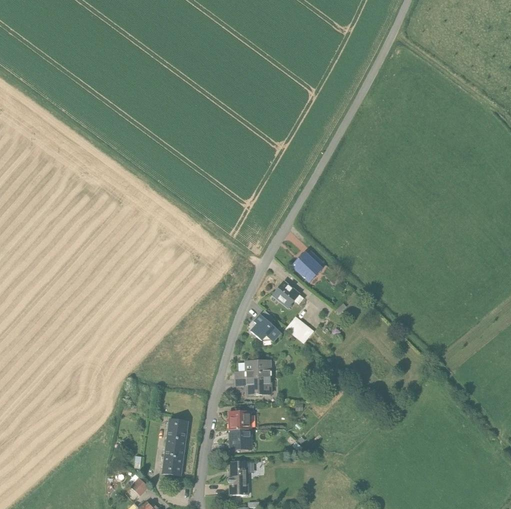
[(310,249),(305,254),(318,266),(323,262),(310,249)]
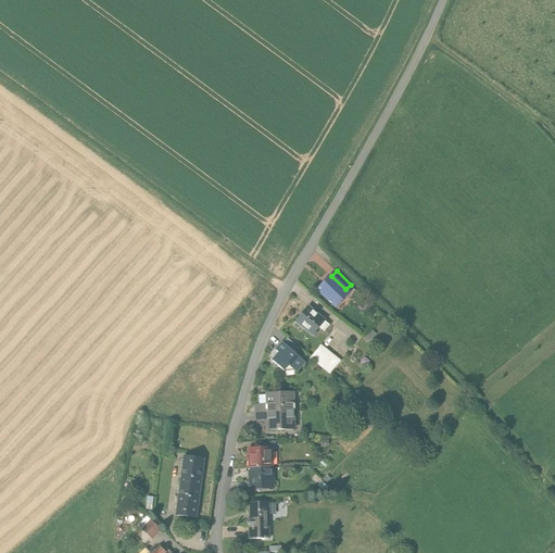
[(329,274),(316,288),(335,305),(349,291),(345,289),(331,276),(329,274)]
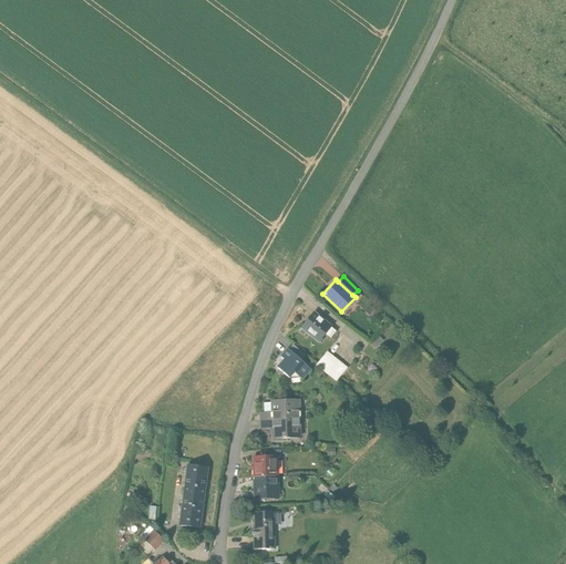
[(311,309),(300,325),(318,338),(330,324),(311,309)]
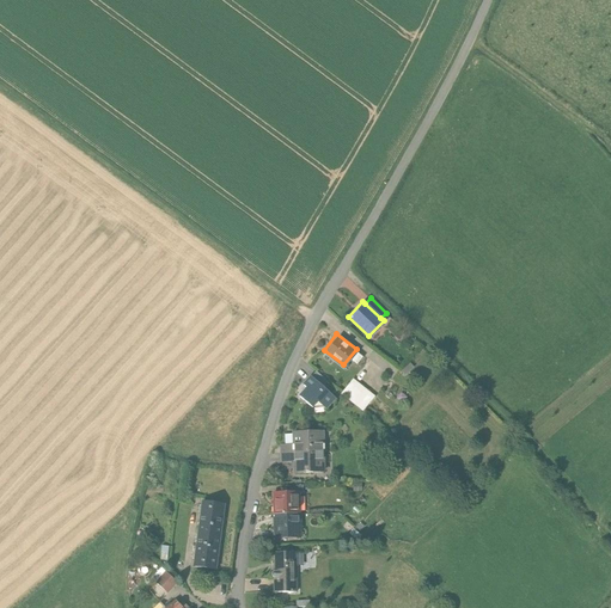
[(413,366),(409,361),(401,369),(404,374),(413,366)]
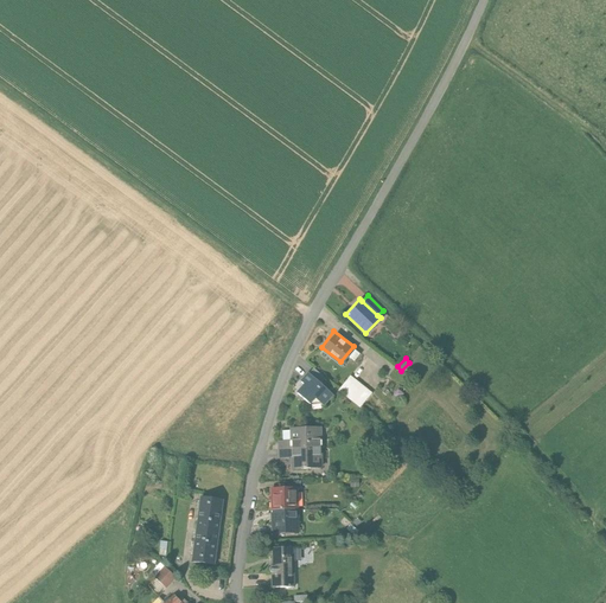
[(312,366),(307,372),(319,382),(324,377),(312,366)]
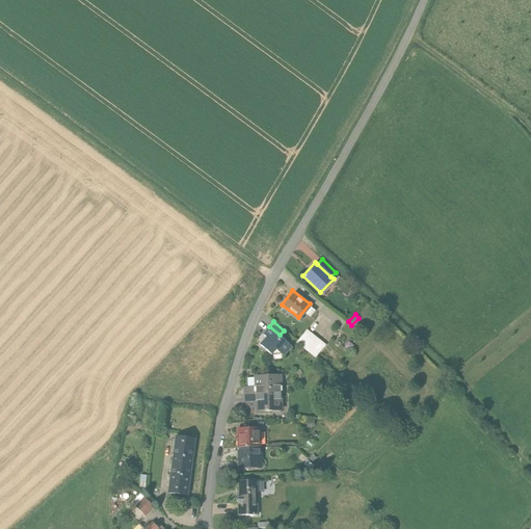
[(280,335),(269,326),(263,334),(266,337),(260,343),(271,353),(275,348),(282,354),(290,344),(280,335)]
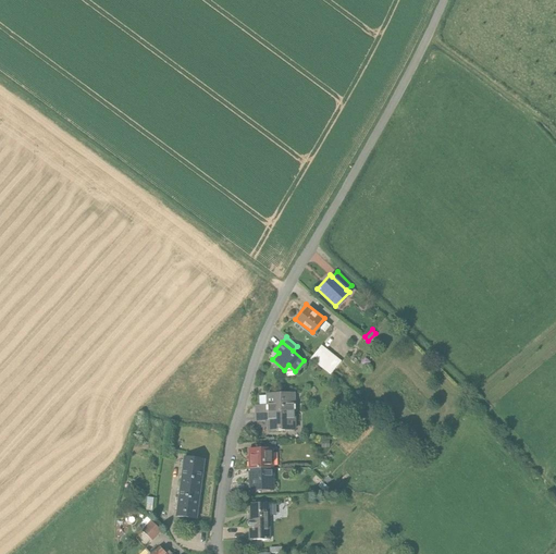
[(341,360),(321,345),(311,357),(331,373),(341,360)]
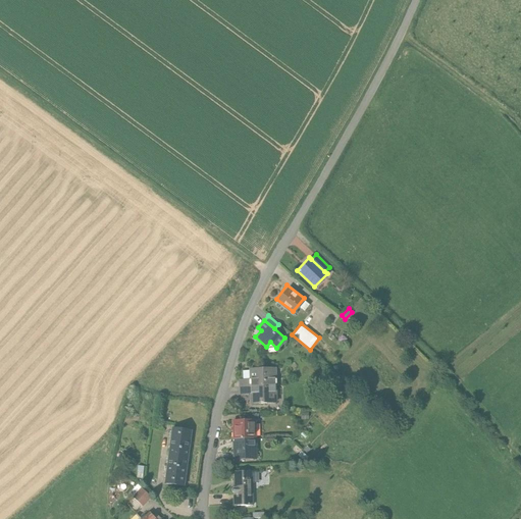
[(240,384),(274,383),(273,367),(250,368),(250,370),(242,370),(243,378),(239,378),(240,384)]
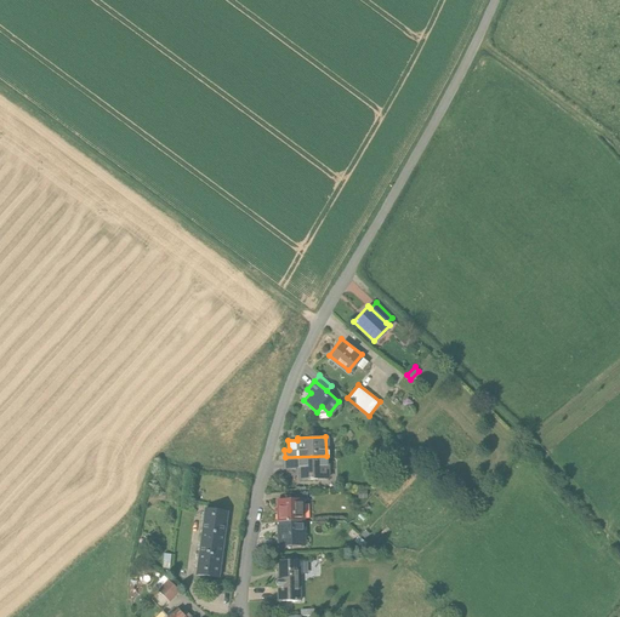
[(328,476),(326,456),(285,457),(285,468),(297,468),(297,478),(308,476),(308,478),(317,478),(317,476),(328,476)]
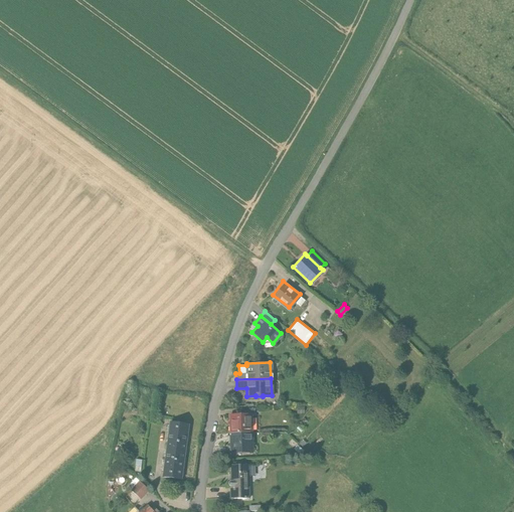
[(232,432),(250,432),(250,413),(240,413),(229,413),(230,432),(232,432)]
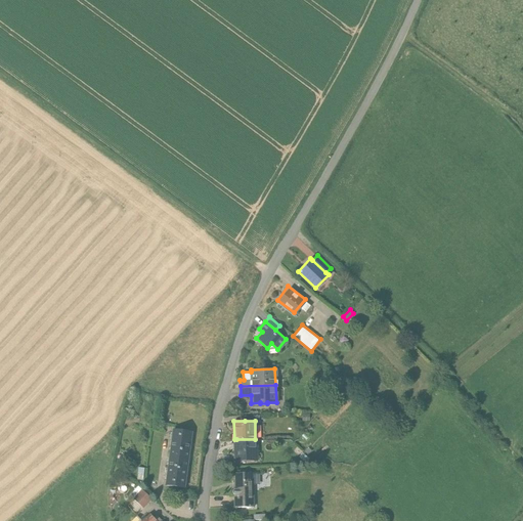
[(173,429),(170,447),(188,449),(191,431),(173,429)]
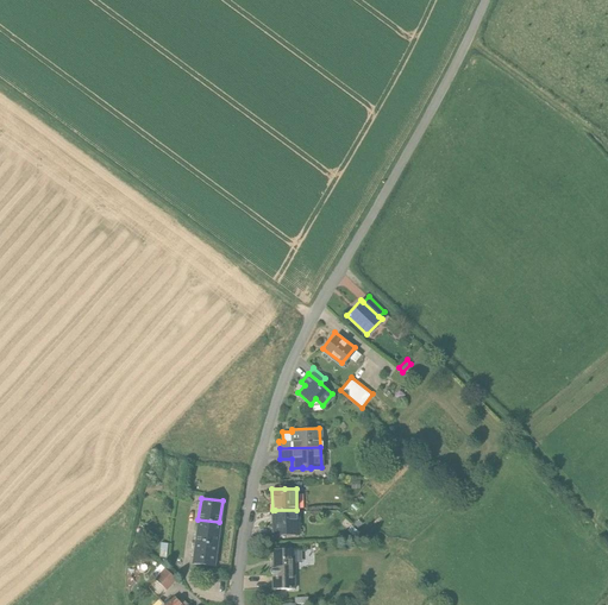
[(296,522),(296,510),(275,510),(275,521),(273,521),(273,534),(294,534),(294,522),(296,522)]
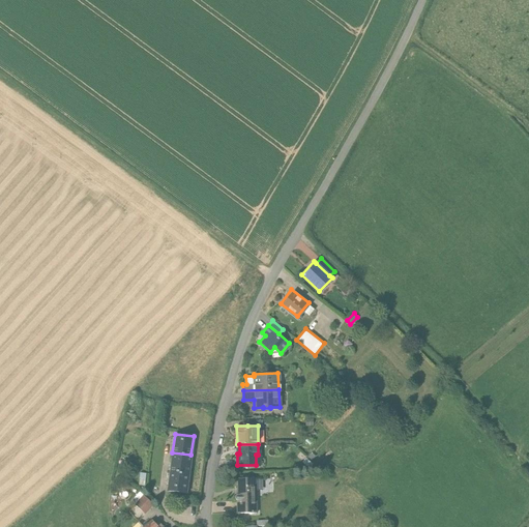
[(190,455),(172,452),(170,471),(188,473),(190,455)]
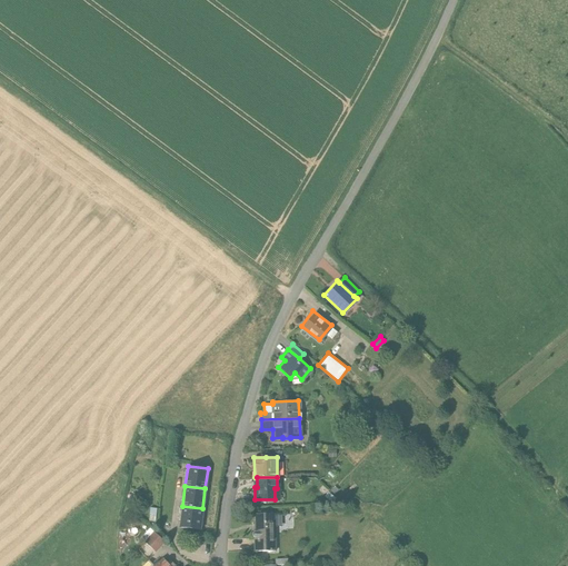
[(202,508),(182,506),(179,526),(199,528),(202,508)]
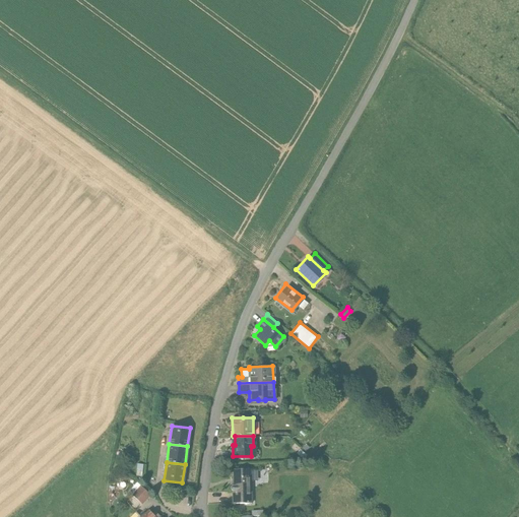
[(250,468),(233,469),(233,482),(233,485),(232,486),(231,486),(230,487),(230,488),(230,489),(231,489),(231,490),(232,490),(233,490),(233,496),(233,503),(251,502),(250,468)]
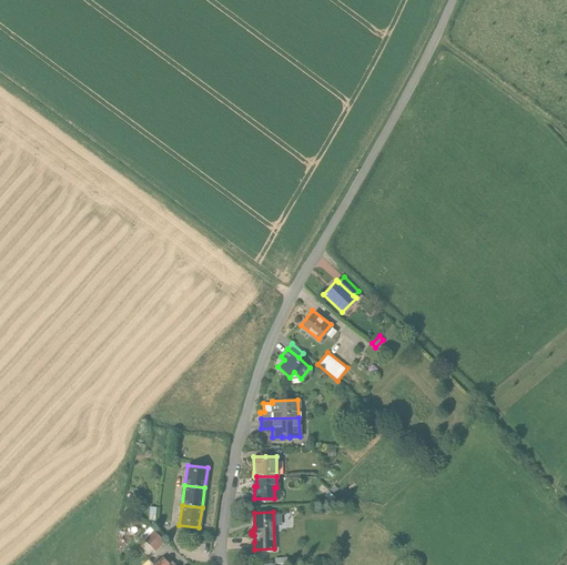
[(143,533),(140,536),(154,550),(163,540),(153,530),(148,536),(143,533)]
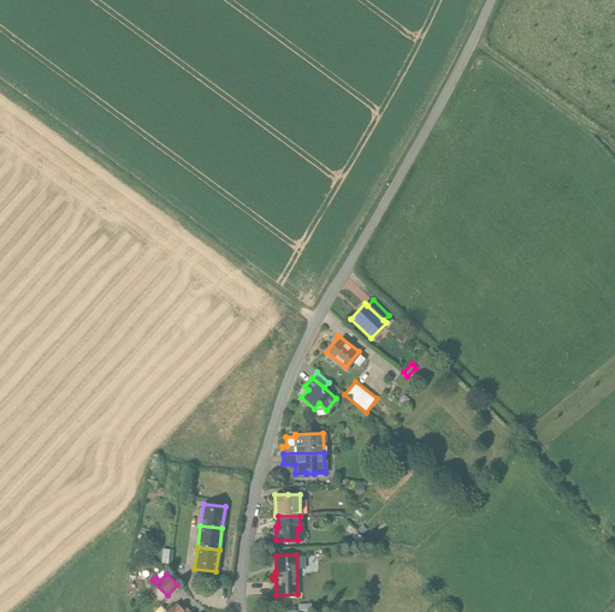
All buildings are outlined.
